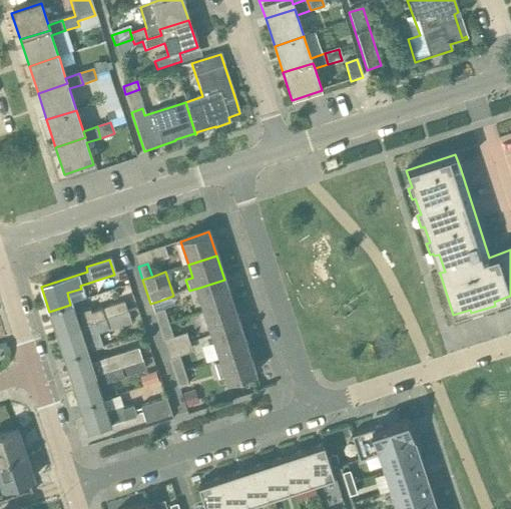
[(224,280),(196,289),(203,313),(232,304),(224,280)]
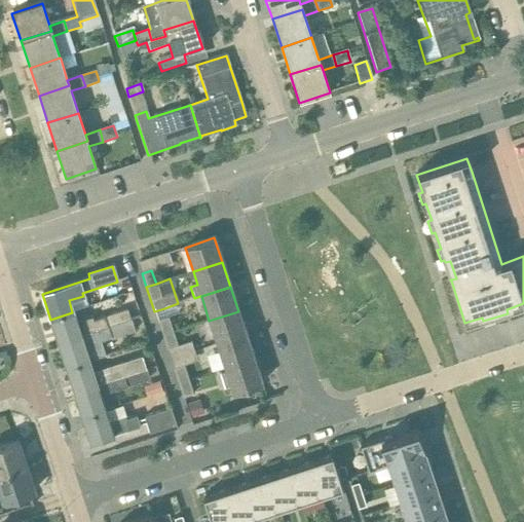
[(162,336),(172,332),(164,308),(154,311),(162,336)]
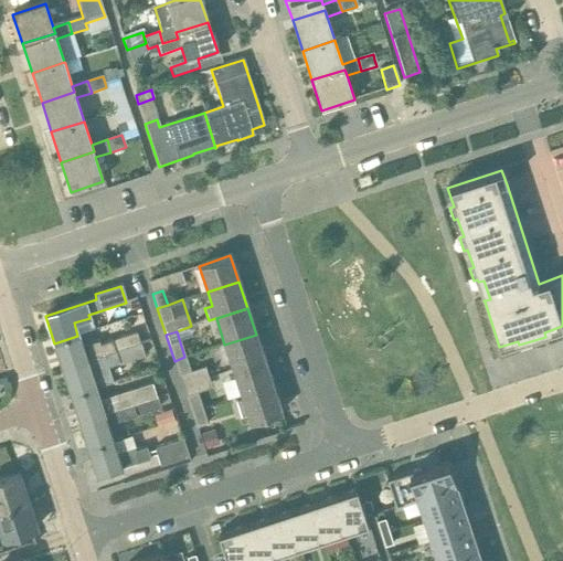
[(62,370),(140,345),(136,334),(99,345),(98,341),(82,347),(77,336),(54,343),(62,370)]
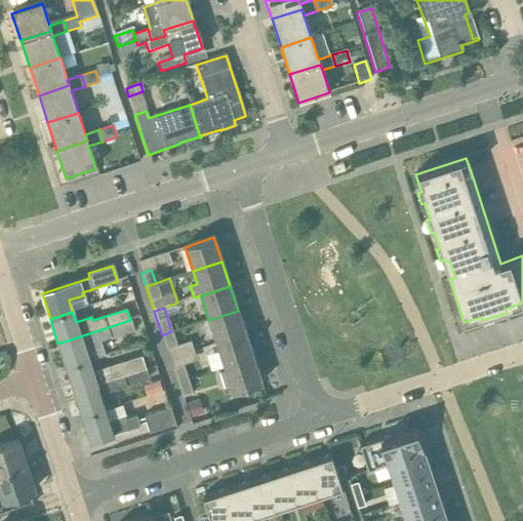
[(238,311),(208,320),(216,344),(216,345),(245,334),(238,311)]
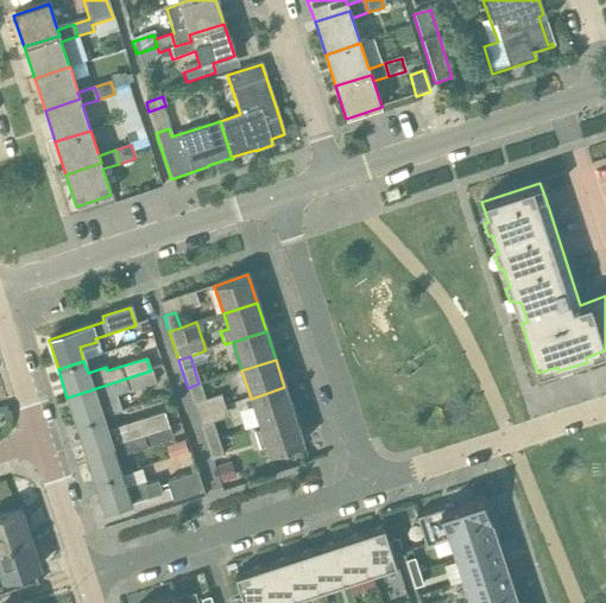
[(127,393),(155,385),(151,370),(67,398),(76,426),(102,418),(120,412),(115,395),(127,392),(127,393)]
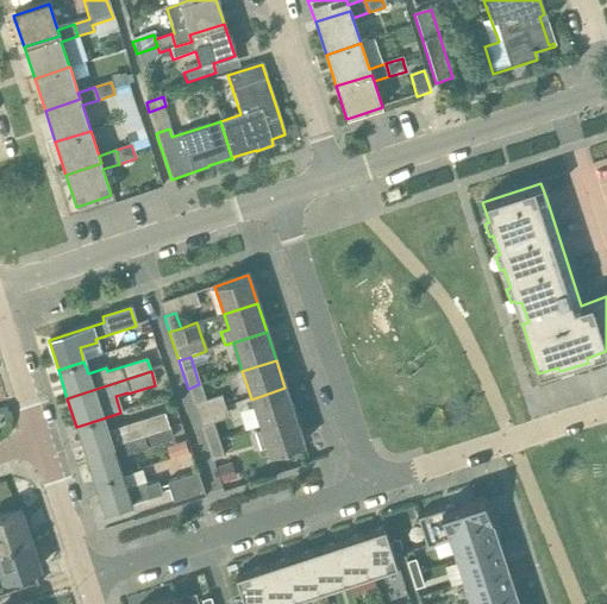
[(193,406),(205,401),(199,384),(188,389),(193,406)]
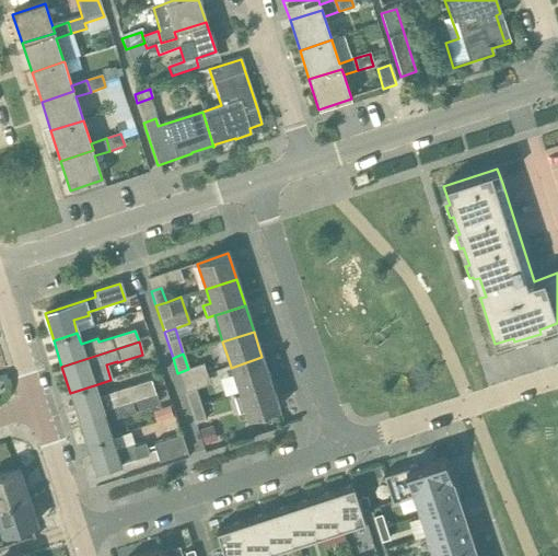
[(262,357),(231,368),(240,393),(270,383),(262,357)]
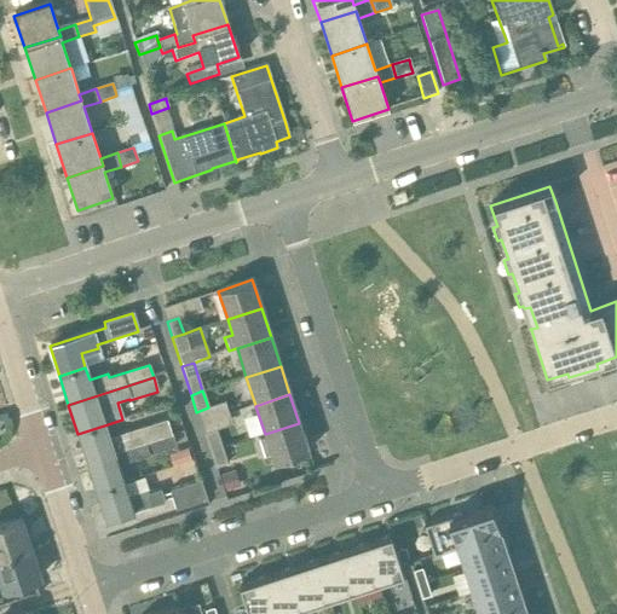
[(87,463),(171,436),(166,421),(109,439),(104,426),(78,434),(87,463)]
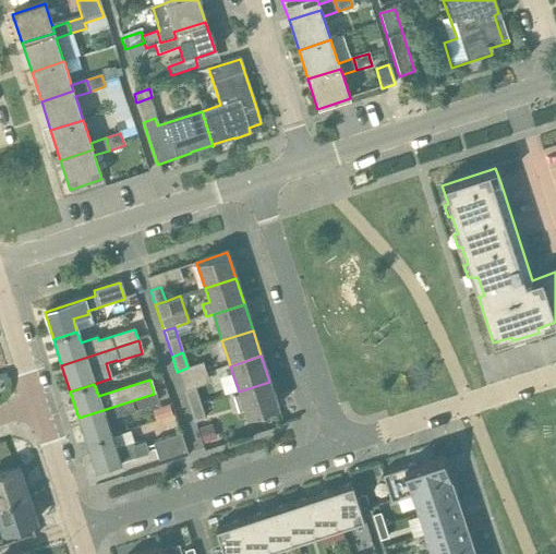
[(269,382),(239,392),(248,418),(278,408),(269,382)]
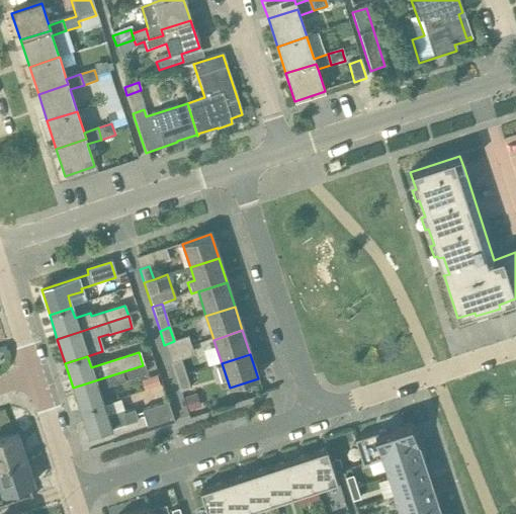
[(175,378),(185,375),(180,361),(170,364),(175,378)]
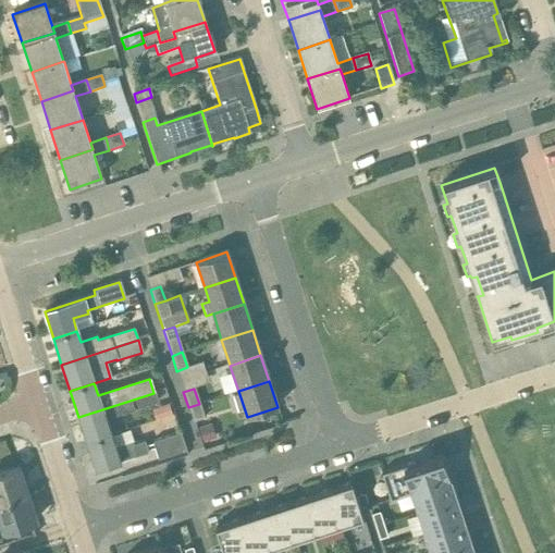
[(109,437),(105,421),(157,404),(153,393),(78,417),(87,443),(109,437)]
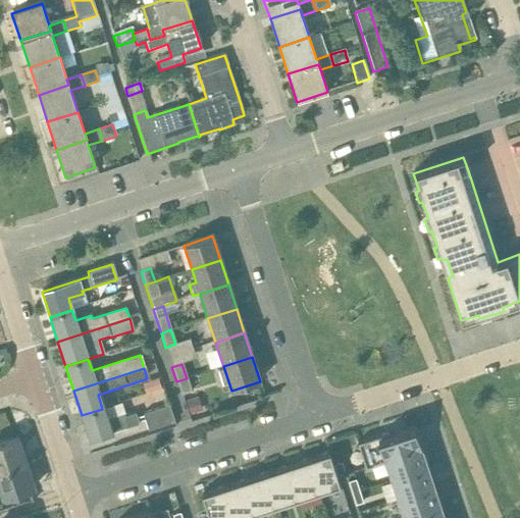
[(142,383),(146,395),(159,390),(155,378),(142,383)]
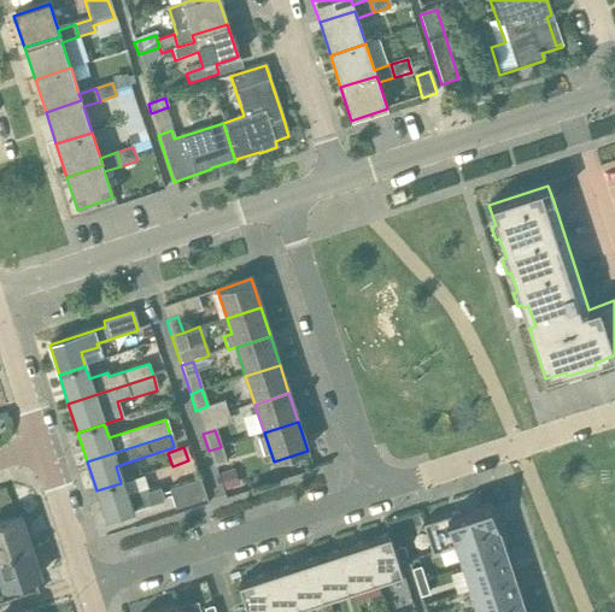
[(215,468),(226,464),(221,447),(209,451),(215,468)]
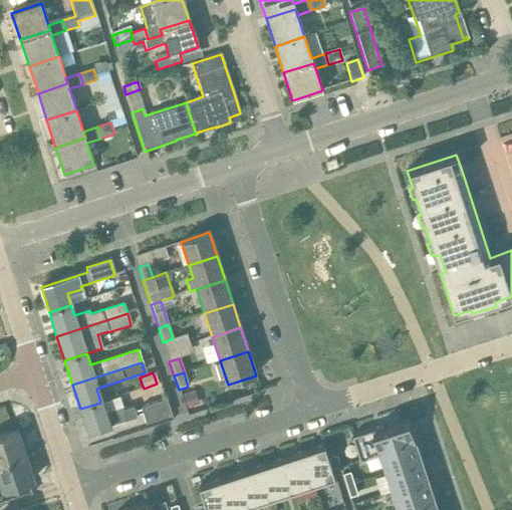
[(171,417),(166,401),(141,409),(146,425),(171,417)]
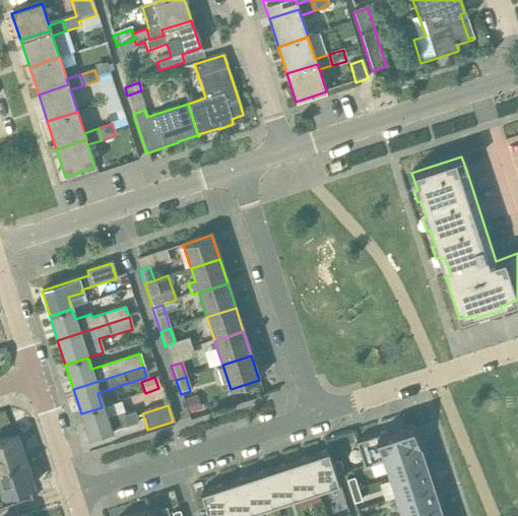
[(120,413),(106,418),(102,407),(81,413),(89,439),(137,424),(134,412),(121,416),(120,413)]
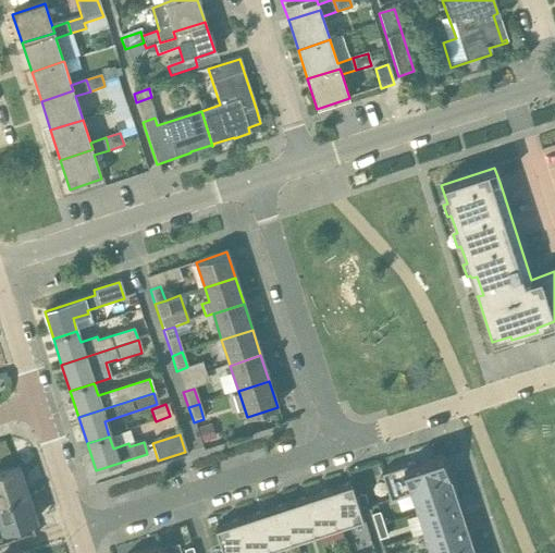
[(380,475),(389,501),(409,494),(449,481),(441,457),(414,466),(414,464),(380,475)]
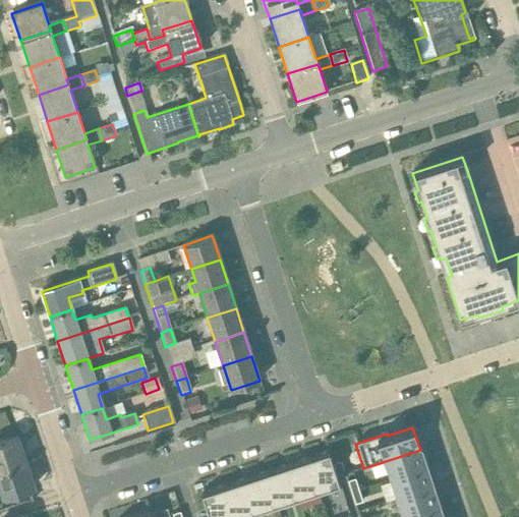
[(17,438),(0,443),(0,470),(25,463),(17,438)]
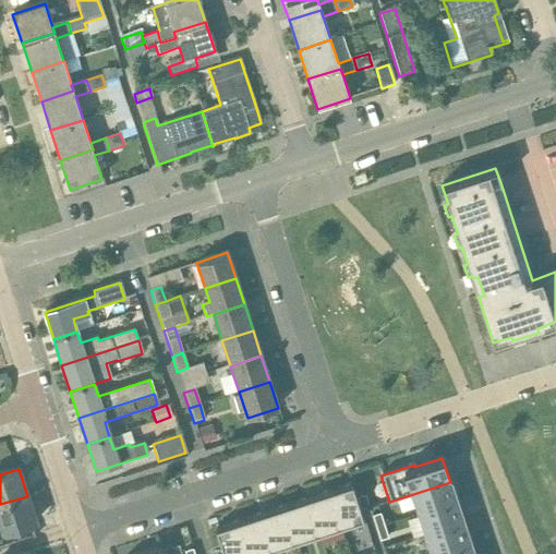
[(457,504),(450,482),(410,495),(418,517),(457,504)]
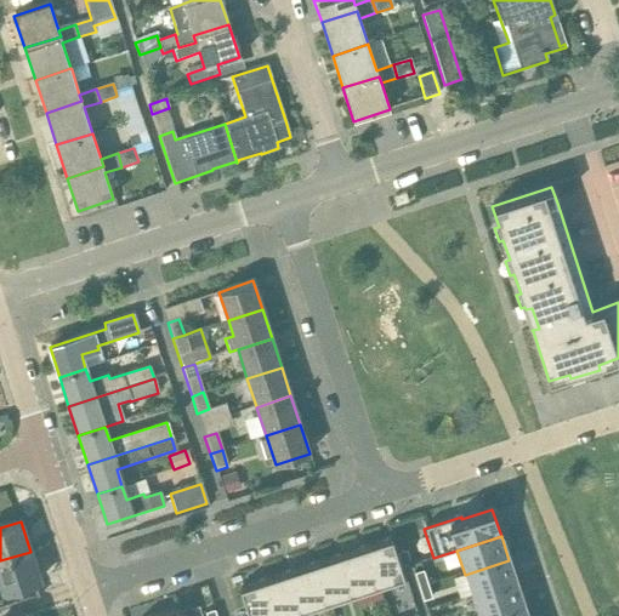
[(391,540),(365,547),(379,587),(404,579),(401,568),(397,554),(391,540)]
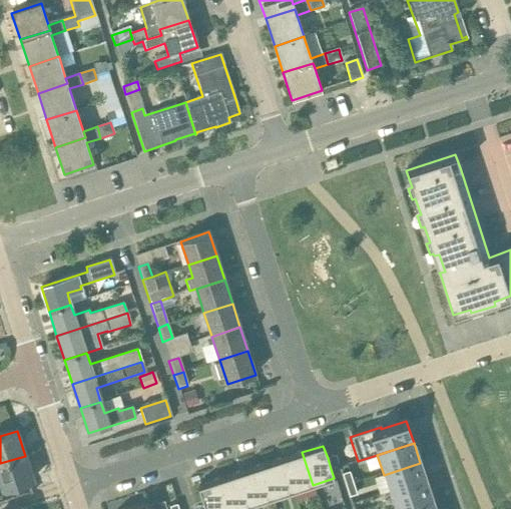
[(302,452),(282,459),(292,492),(313,485),(302,452)]
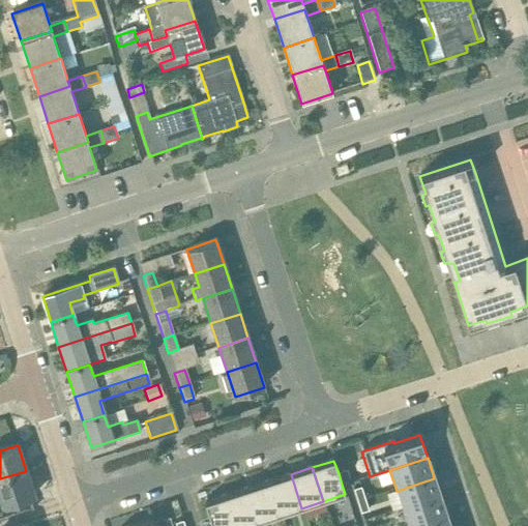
[(346,470),(339,473),(342,485),(350,483),(346,470)]
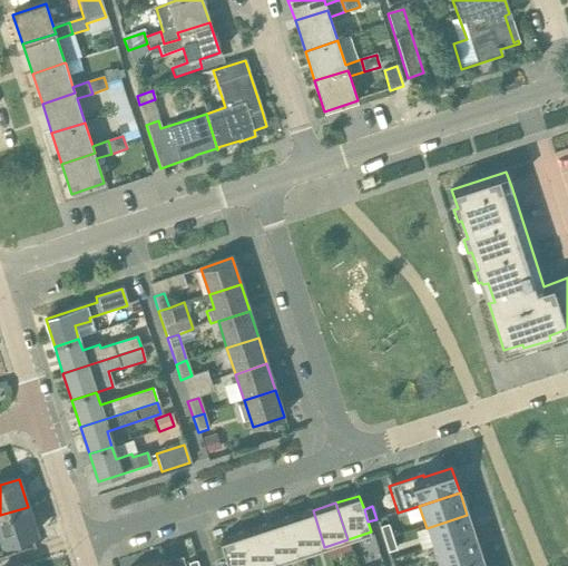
[(0,538),(2,545),(37,534),(28,507),(0,515),(0,538)]
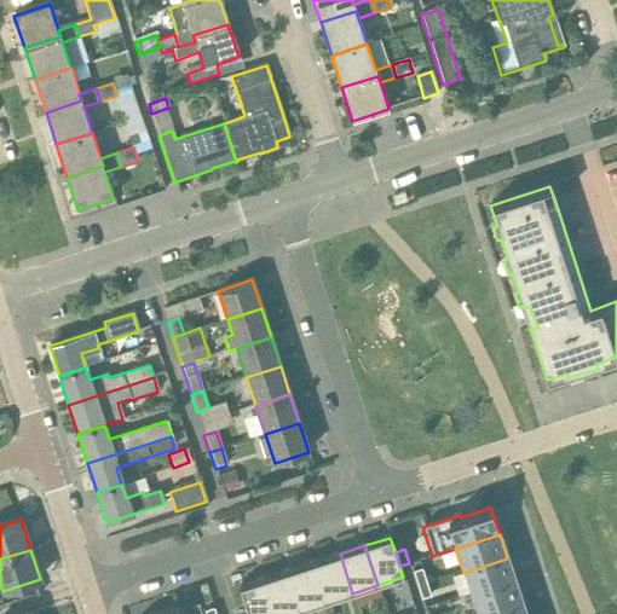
[(340,554),(315,562),(327,601),(352,594),(340,554)]
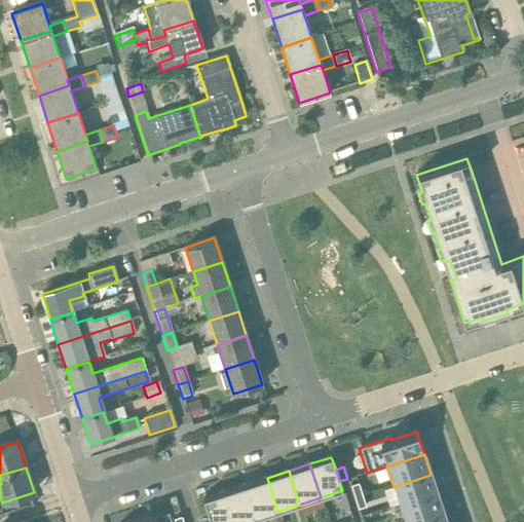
[(437,494),(431,475),(394,487),(400,506),(437,494)]
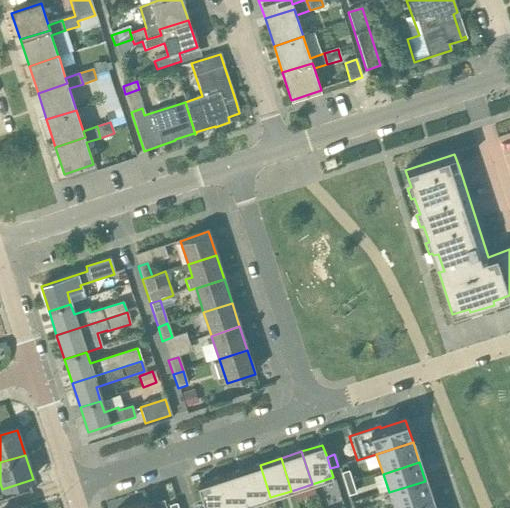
[(260,465),(239,472),(250,504),(270,497),(260,465)]
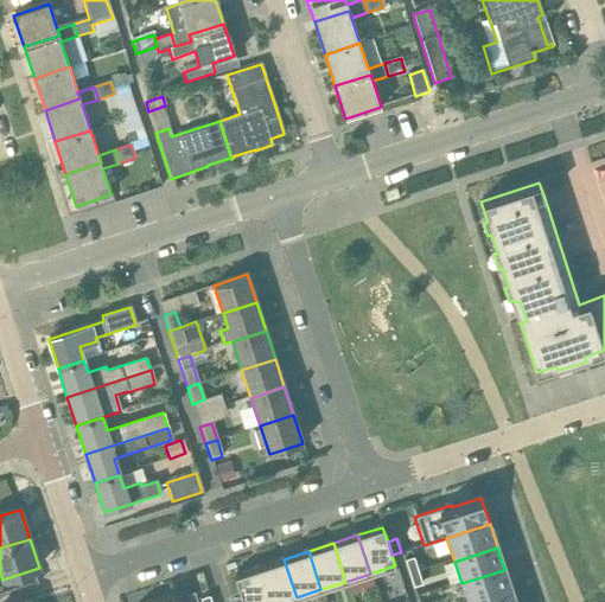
[(413,558),(403,562),(408,575),(418,571),(413,558)]
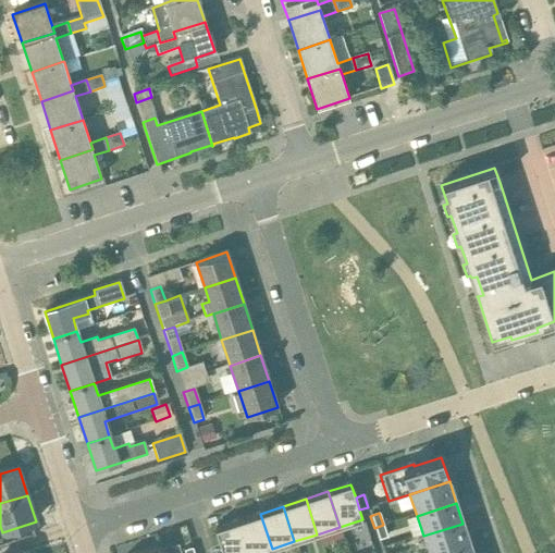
[(260,514),(237,521),(248,552),(262,552),(272,549),(260,514)]
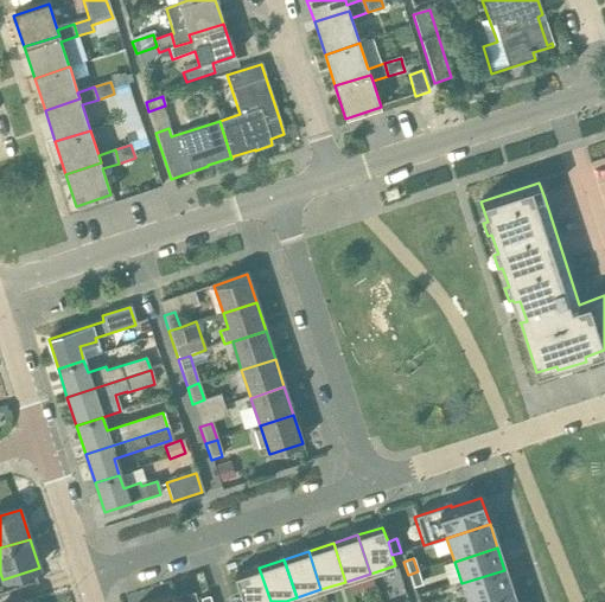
[(259,568),(234,575),(242,601),(271,601),(259,568)]
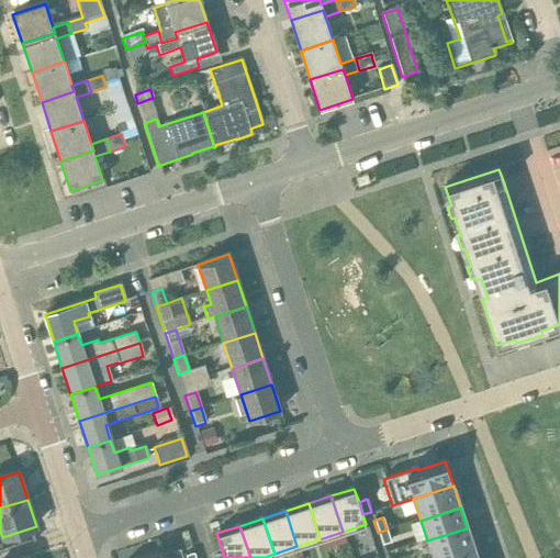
[(473,549),(467,528),(427,540),(433,557),(448,557),(473,549)]
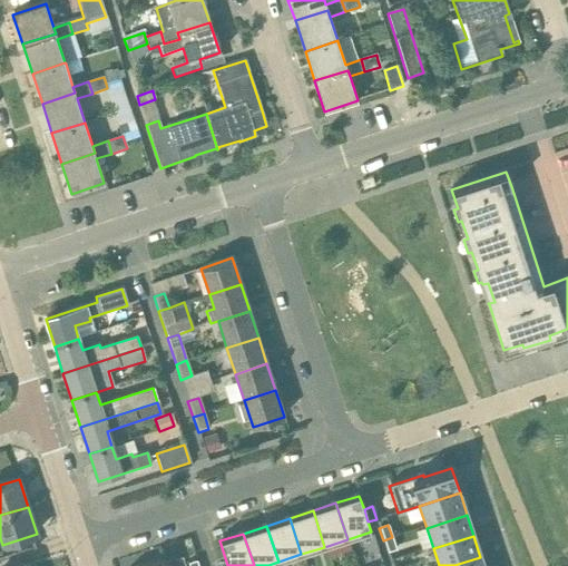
[(392,537),(383,540),(388,553),(395,550),(392,537)]
